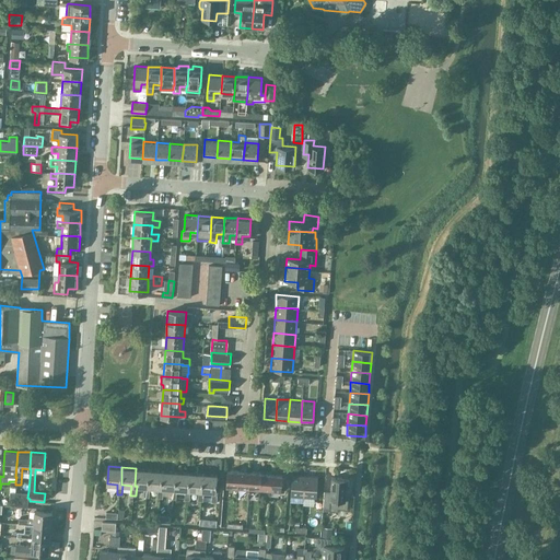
[(149,487),(150,469),(136,468),(135,486),(137,486),(144,487),(143,497),(149,497),(150,487),(149,487)]
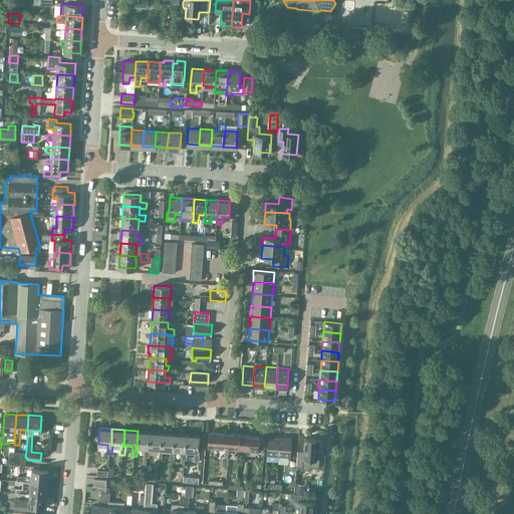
[(218,448),(220,431),(209,430),(208,447),(218,448)]
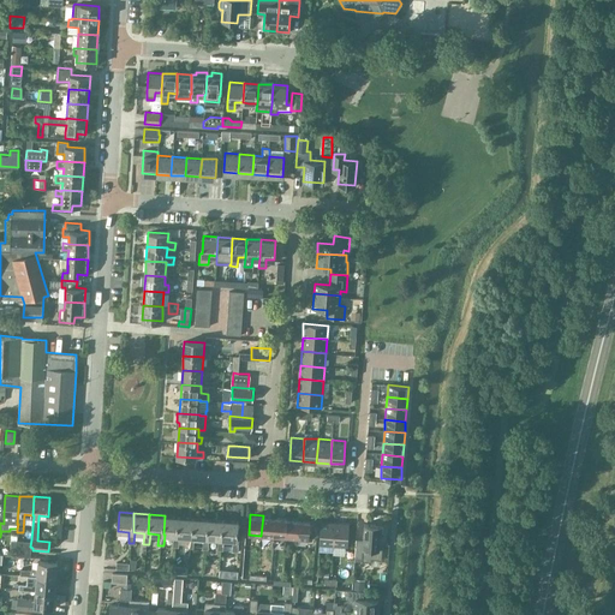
[(178,536),(179,517),(165,515),(163,535),(165,535),(173,535),(173,547),(179,548),(179,536),(178,536)]
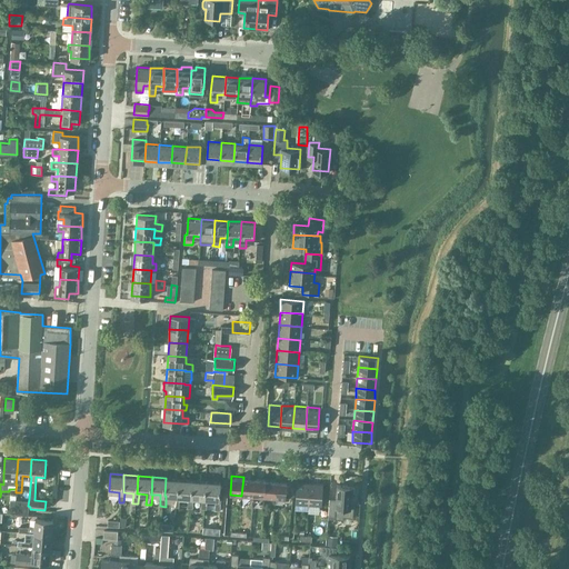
[(252,496),(255,478),(243,477),(241,496),(252,496)]
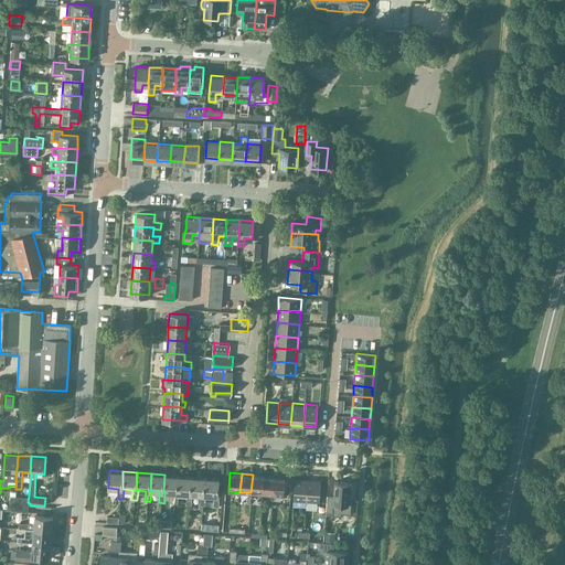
[(177,493),(178,476),(164,475),(163,492),(164,492),(173,492),(172,503),(178,503),(179,493),(177,493)]
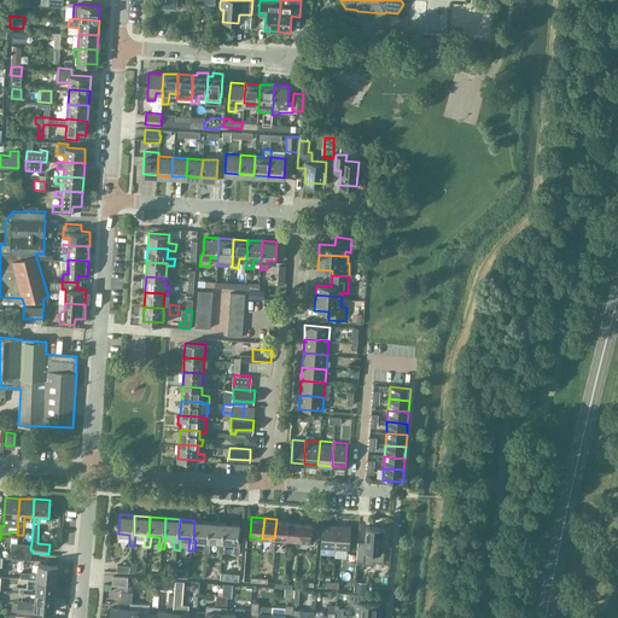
[(286,540),(289,519),(277,519),(274,538),(286,540)]
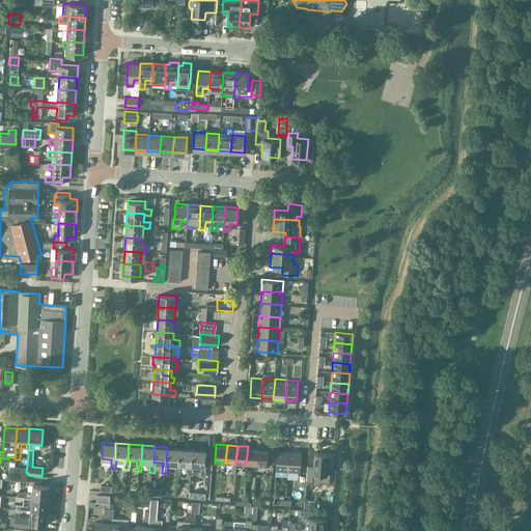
[(257,465),(258,449),(249,448),(249,447),(248,446),(246,464),(257,465)]
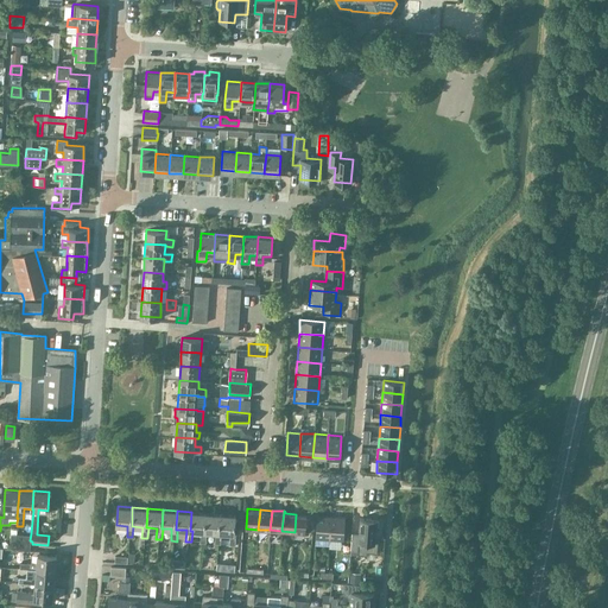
[(206,531),(207,513),(191,512),(190,531),(192,531),(201,531),(200,543),(207,543),(207,532),(206,531)]
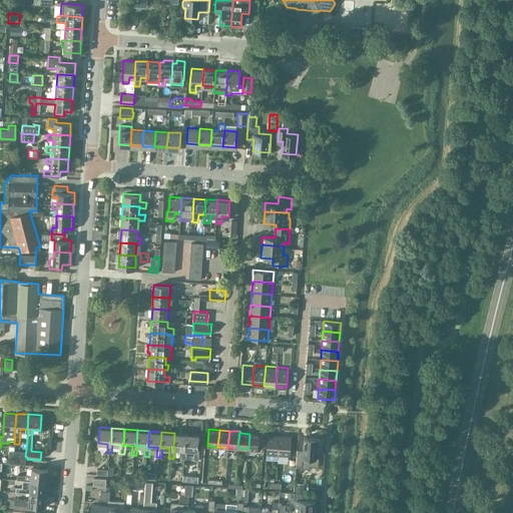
[(185,449),(186,434),(174,433),(173,448),(174,449),(182,449),(181,459),(186,459),(187,449),(185,449)]
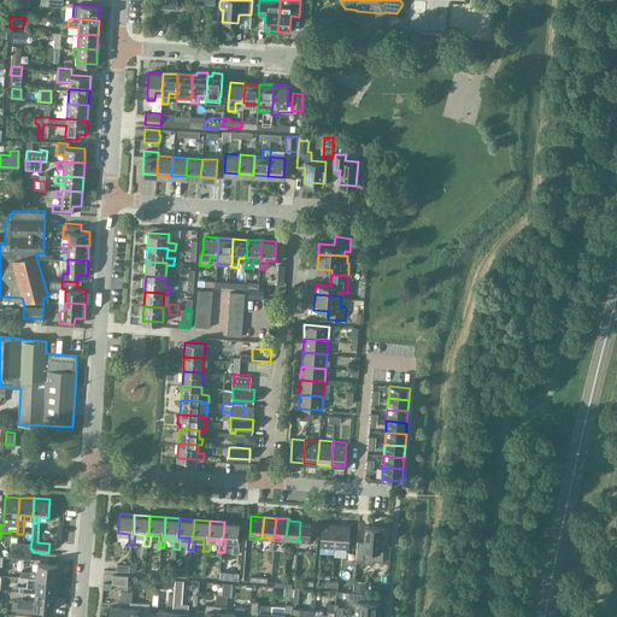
[(240,522),(224,522),(223,540),(225,540),(234,541),(233,553),(239,553),(240,541),(239,541),(240,522)]
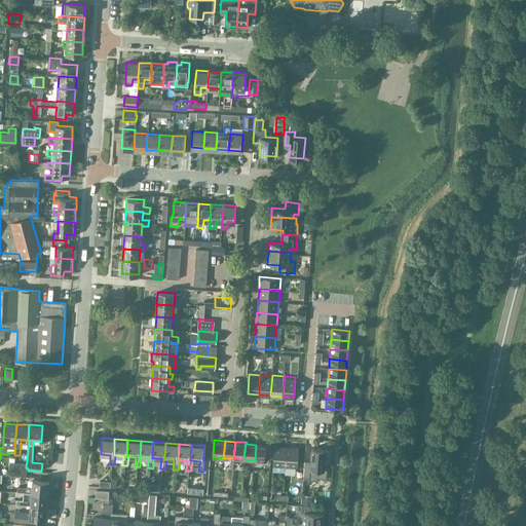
[(266,445),(256,445),(255,460),(265,460),(266,445)]
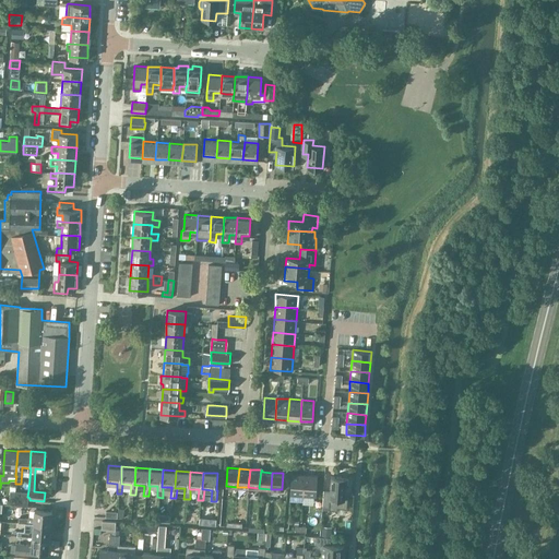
[(302,497),(305,474),(292,473),(289,496),(302,497)]
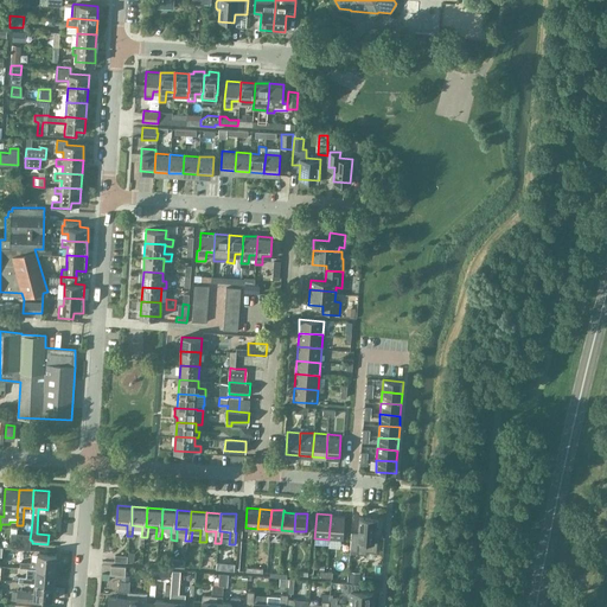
[(344,516),(331,515),(328,540),(343,540),(344,516)]
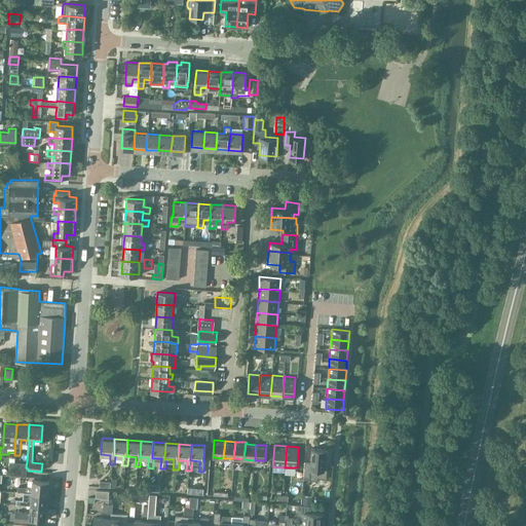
[(328,449),(311,448),(310,464),(304,464),(303,480),(317,481),(317,478),(327,479),(327,470),(324,468),(325,460),(327,460),(328,449)]
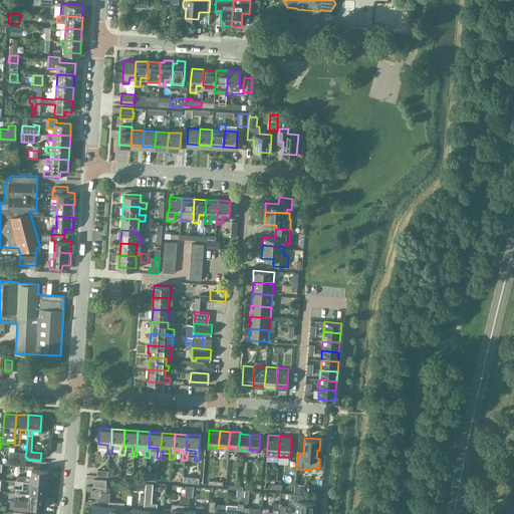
[(30,482),(46,484),(47,471),(31,470),(30,475),(26,475),(26,476),(17,476),(17,481),(30,482)]
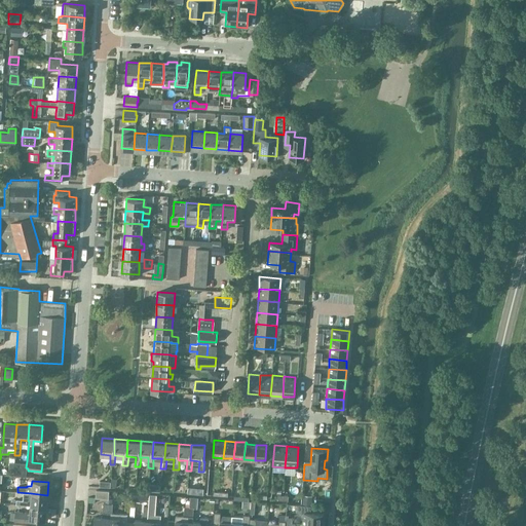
[(184,485),(176,485),(175,492),(184,493),(184,485)]
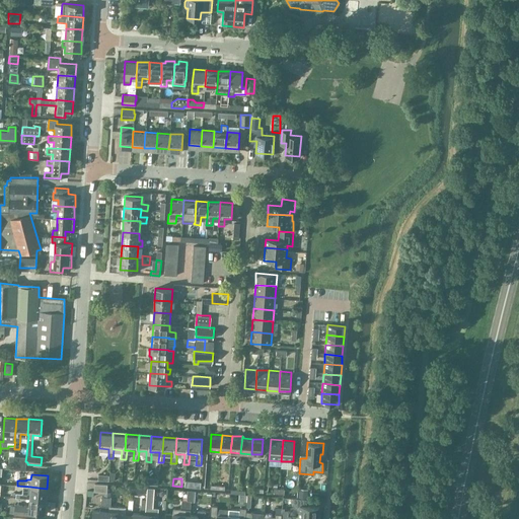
[(106,492),(107,485),(94,484),(94,492),(106,493),(106,492)]
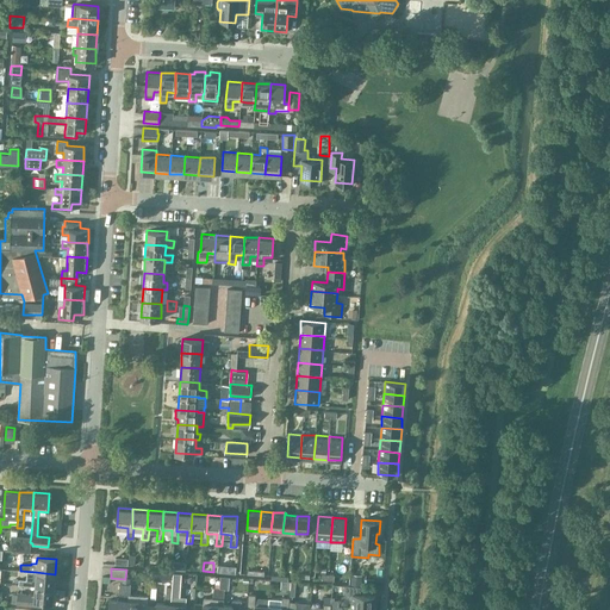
[(54,589),(55,574),(36,572),(35,580),(19,579),(19,585),(35,586),(54,589)]
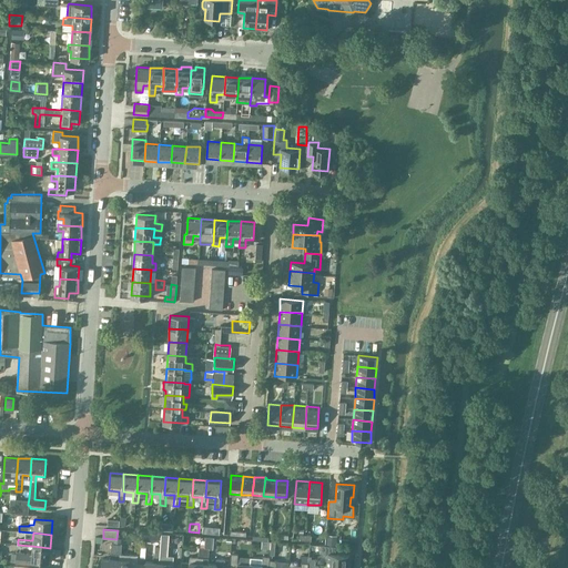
[(312,549),(325,550),(325,540),(312,539),(312,549)]
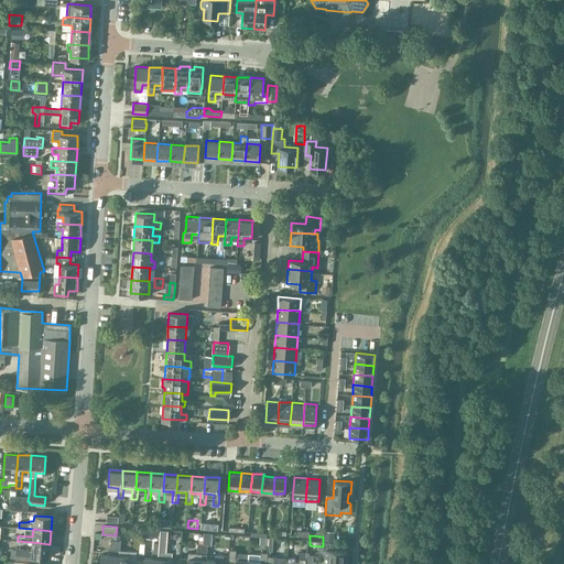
[(114,563),(116,540),(110,540),(109,554),(100,554),(99,563),(114,563)]
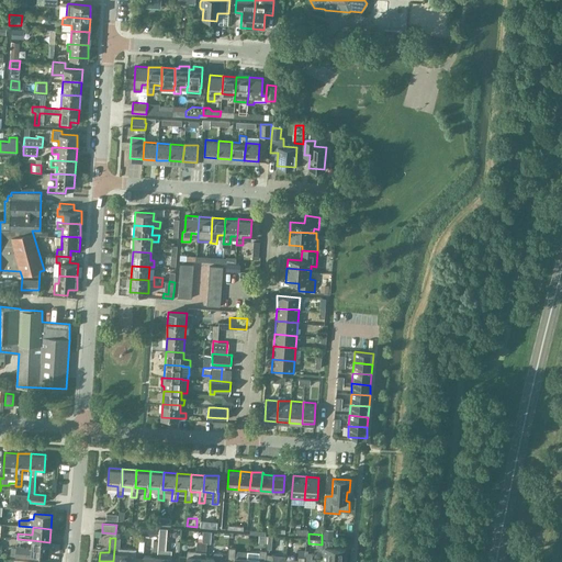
[(120,538),(115,538),(113,561),(135,561),(136,549),(120,548),(120,538)]
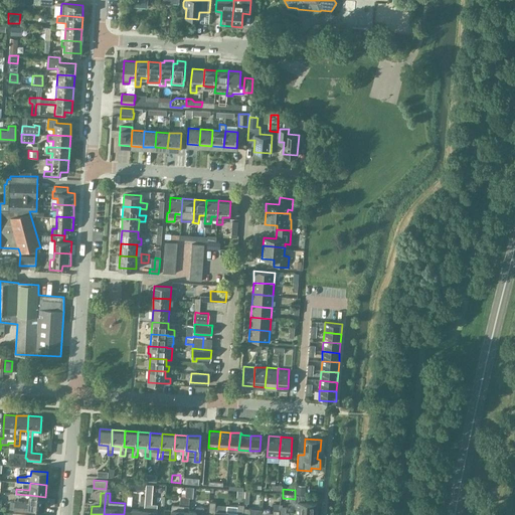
[(44,509),(45,497),(29,495),(28,502),(15,501),(14,511),(37,513),(38,509),(44,509)]
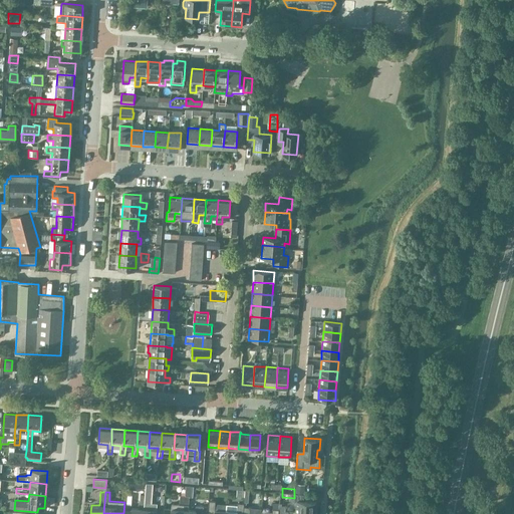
[(144,513),(145,508),(145,504),(146,495),(145,495),(141,494),(140,503),(139,503),(138,508),(132,507),(131,513),(144,513)]
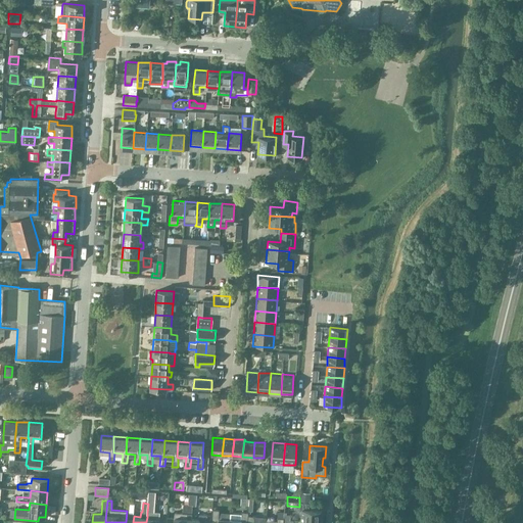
[(186,522),(187,519),(188,505),(184,504),(183,504),(182,513),(175,512),(174,517),(168,517),(167,522),(186,522)]
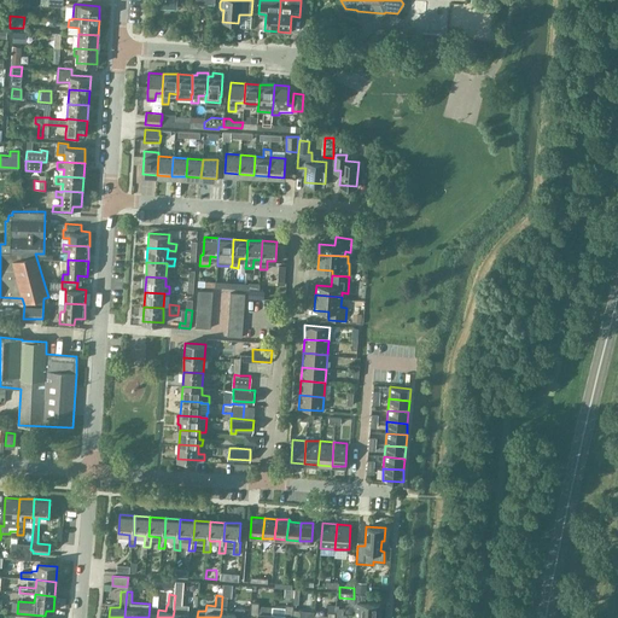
[(227,596),(222,596),(221,613),(220,617),(243,617),(244,607),(235,607),(235,613),(226,613),(227,596)]
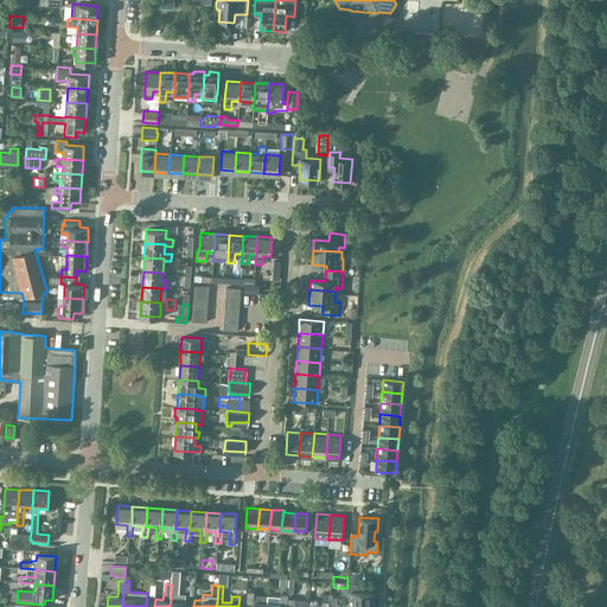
[(374,593),(350,590),(350,602),(374,605),(374,593)]
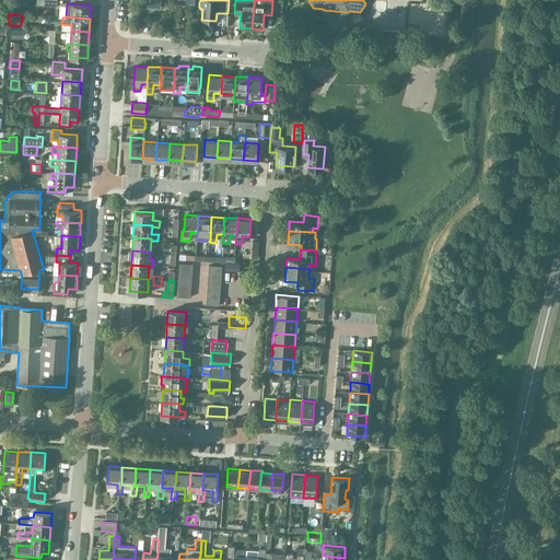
[(245,559),(246,557),(234,556),(234,546),(228,546),(226,559),(245,559)]
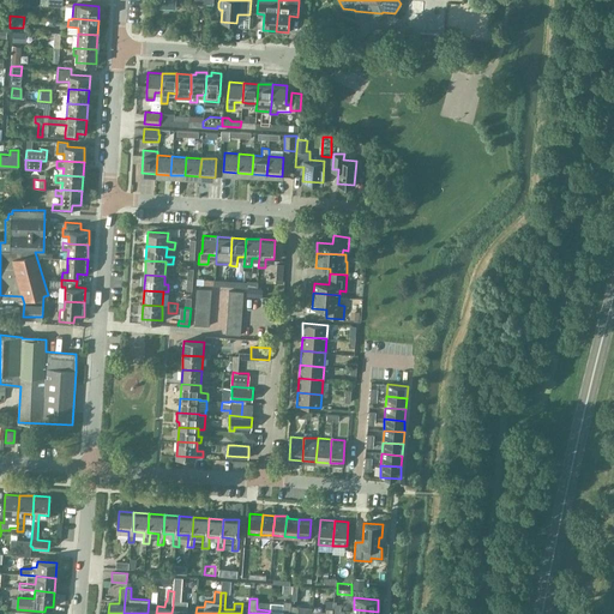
[(290,613),(292,606),(292,602),(292,601),(284,601),(283,605),(270,603),(270,611),(269,613),(290,613)]
